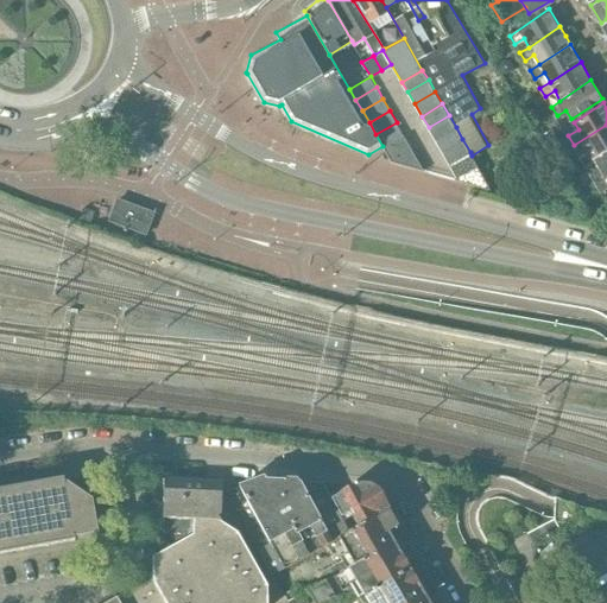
[(449,115),(429,127),(435,139),(456,127),(449,115)]
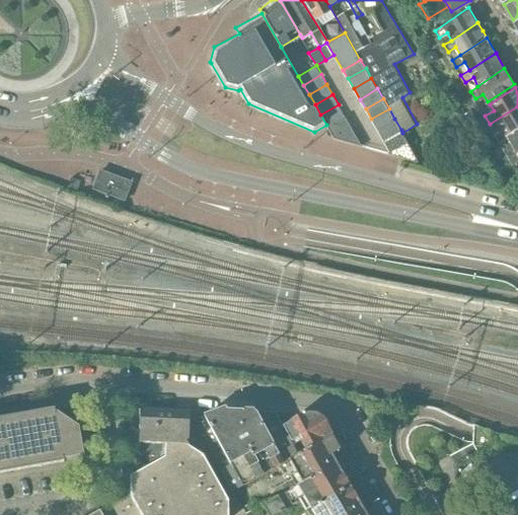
[(339,104),(320,115),(326,125),(328,128),(346,118),(339,104)]
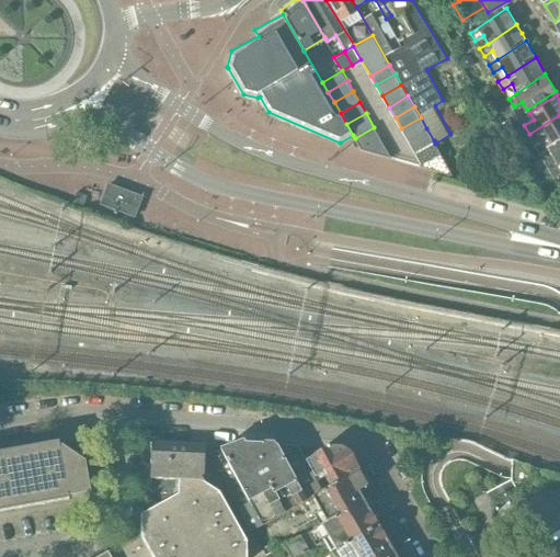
[(559,115),(529,134),(535,141),(544,137),(548,145),(559,138),(559,115)]
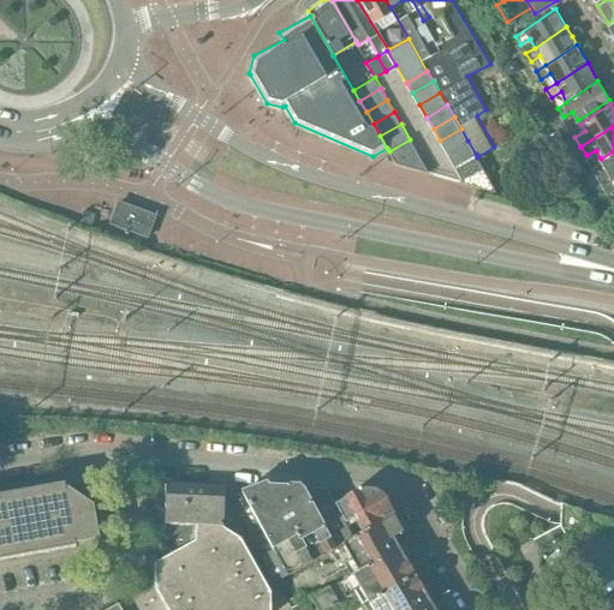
[(462,129),(440,141),(447,153),(468,141),(462,129)]
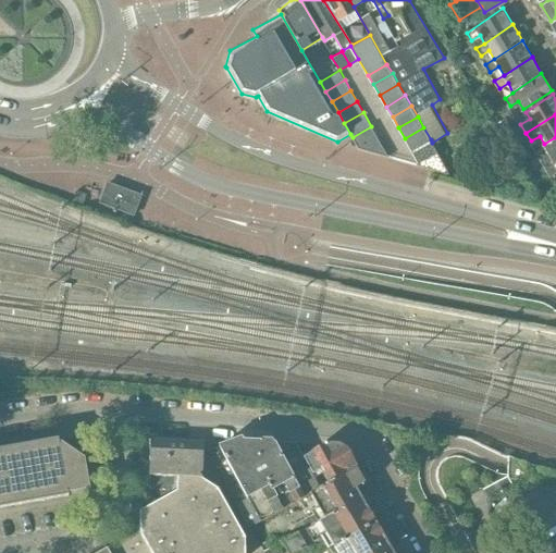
[(387,154),(371,126),(353,137),(358,146),(388,155),(387,154)]
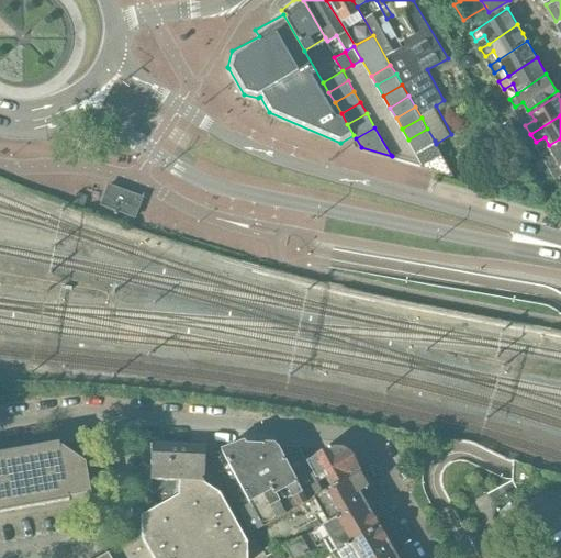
[(427,129),(408,140),(415,152),(435,141),(427,129)]
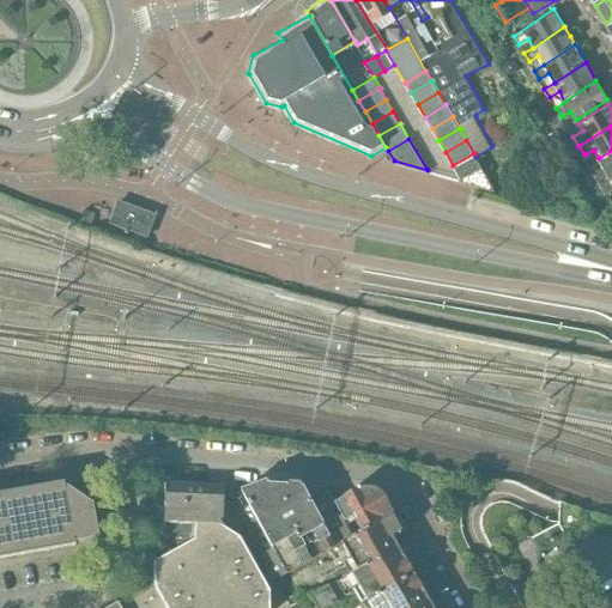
[(611,151),(599,158),(605,168),(595,174),(600,182),(611,175),(611,151)]
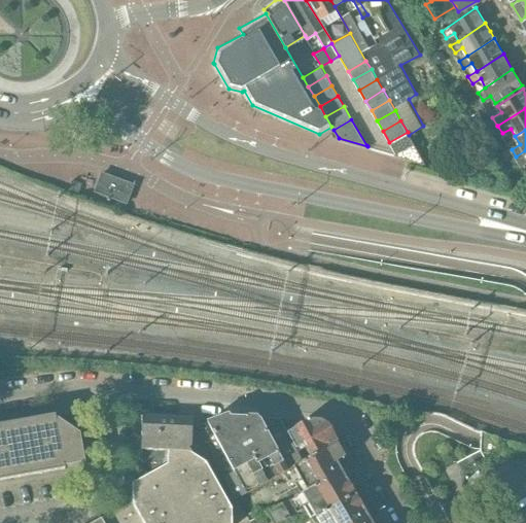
[(408,132),(389,142),(390,144),(396,154),(425,163),(409,135),(408,132)]
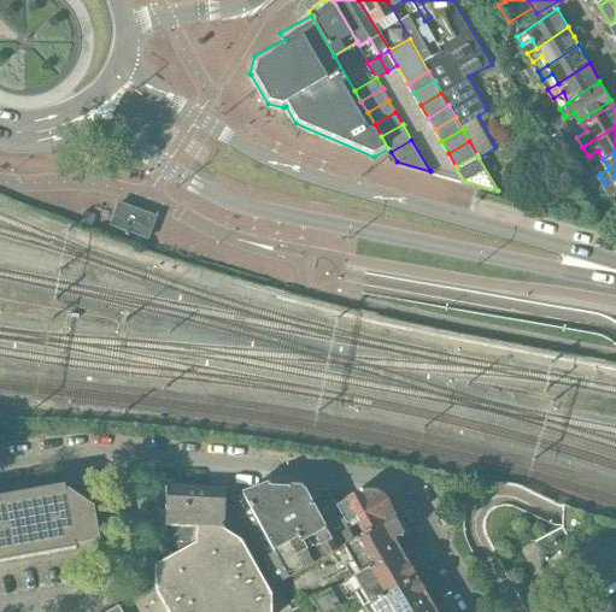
[(615,176),(604,183),(609,193),(615,188),(615,176)]
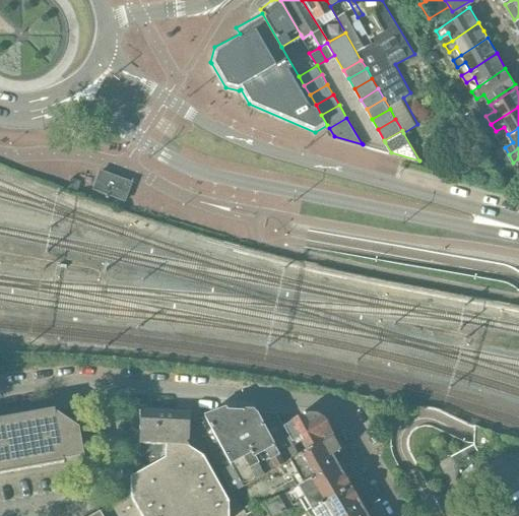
[(101,169),(93,186),(125,198),(132,181),(101,169)]
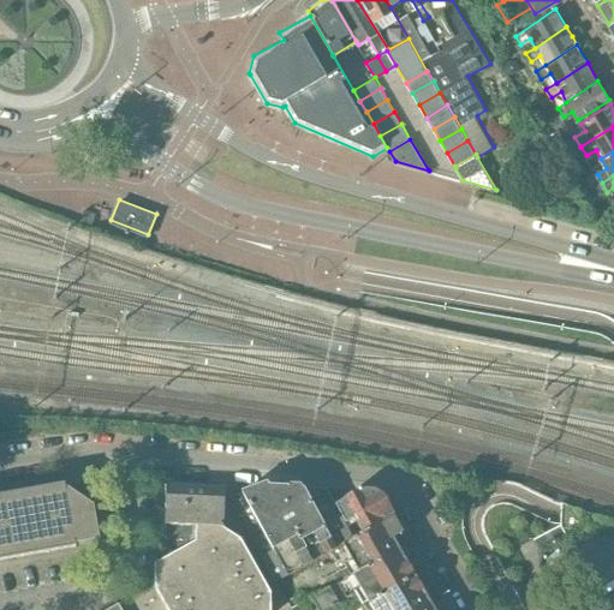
[(84,208),(81,217),(93,222),(96,211),(84,208)]
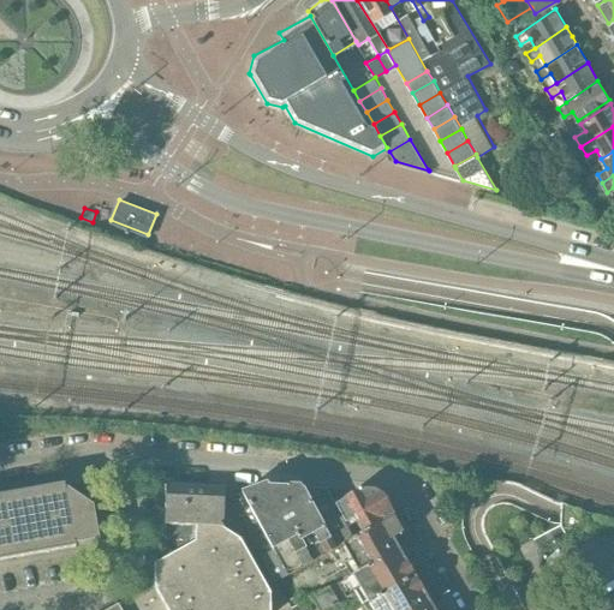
[(0,557),(47,549),(47,550),(51,549),(76,544),(76,542),(101,538),(95,502),(69,484),(65,485),(65,480),(39,485),(39,484),(35,485),(36,485),(0,491),(0,557)]
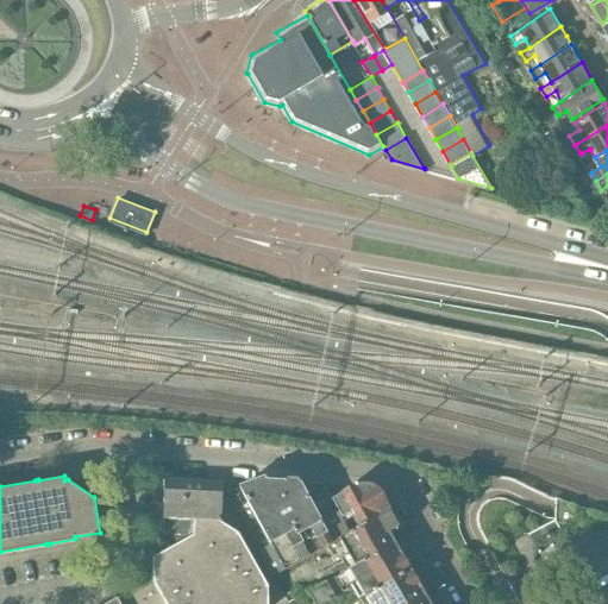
[(224,480),(207,479),(165,478),(163,516),(221,518),(224,480)]
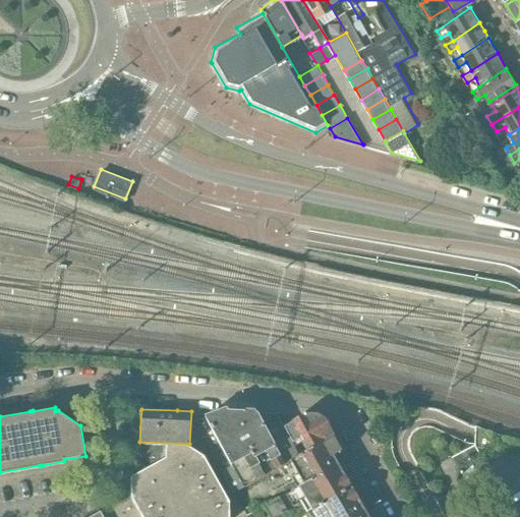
[(233,465),(225,470),(223,471),(232,487),(234,491),(290,459),(299,454),(284,425),(276,411),(222,409),(206,415),(233,465)]
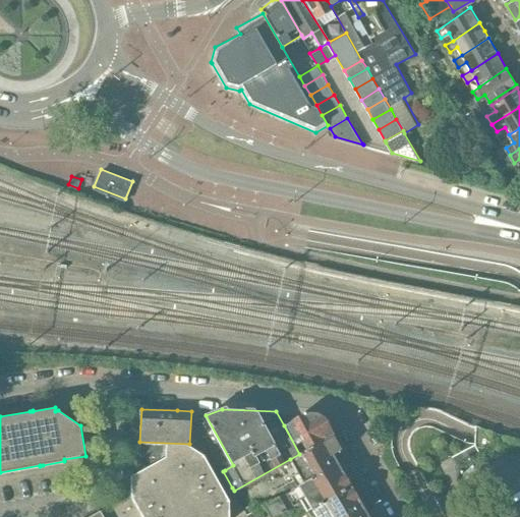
[(333,435),(323,416),(319,418),(316,413),(303,412),(290,419),(291,421),(284,425),(299,454),(308,449),(333,435)]
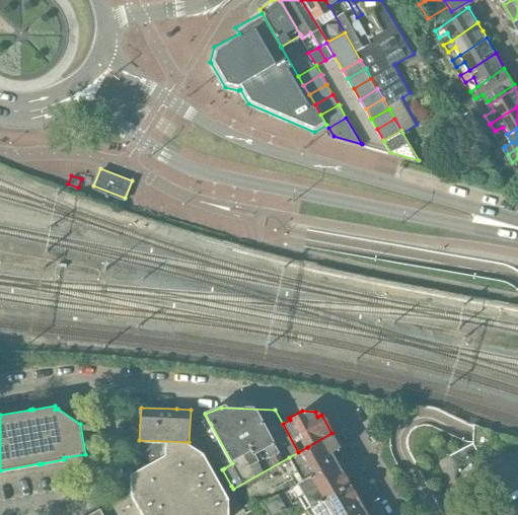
[(340,446),(331,433),(307,447),(298,452),(289,457),(296,470),(291,473),(292,476),(274,487),(278,494),(337,461),(331,451),(340,446)]
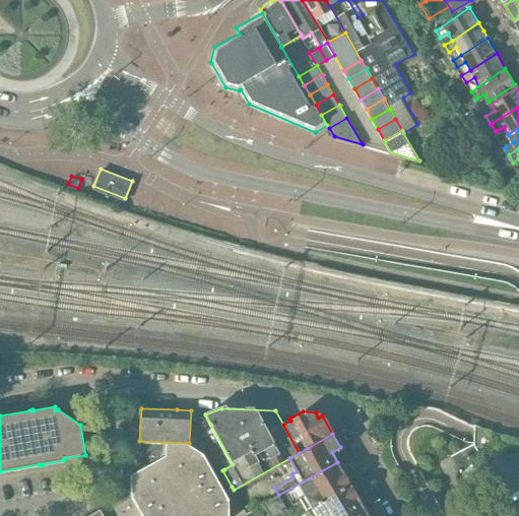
[(229,515),(229,499),(224,490),(232,487),(222,470),(215,473),(204,452),(189,443),(139,441),(140,457),(145,466),(131,474),(131,494),(143,515),(229,515)]
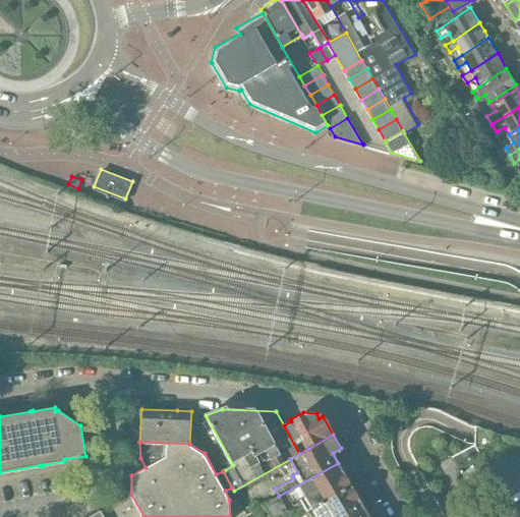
[(279,496),(265,504),(272,516),(274,516),(301,502),(307,511),(352,485),(338,463),(279,496)]
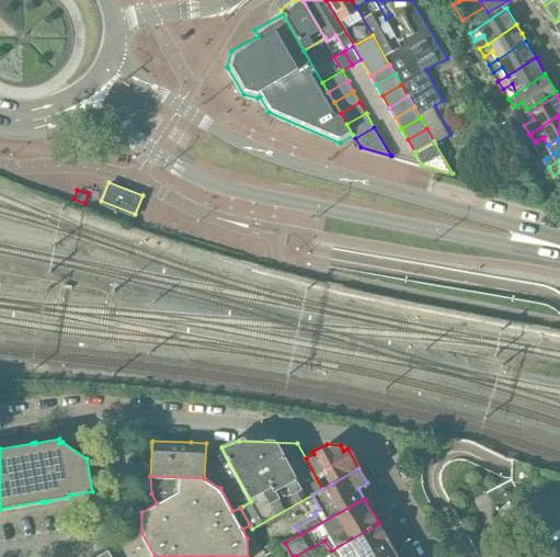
[(379,523),(331,550),(334,556),(376,556),(393,547),(388,538),(379,523)]
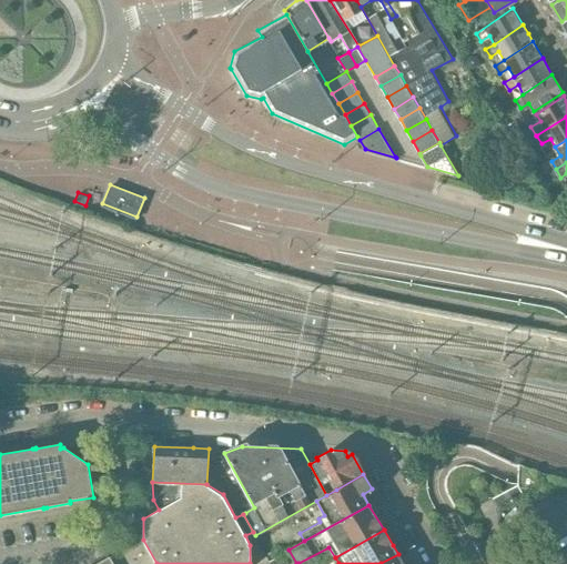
[(157,563),(143,540),(142,539),(95,563),(157,563)]
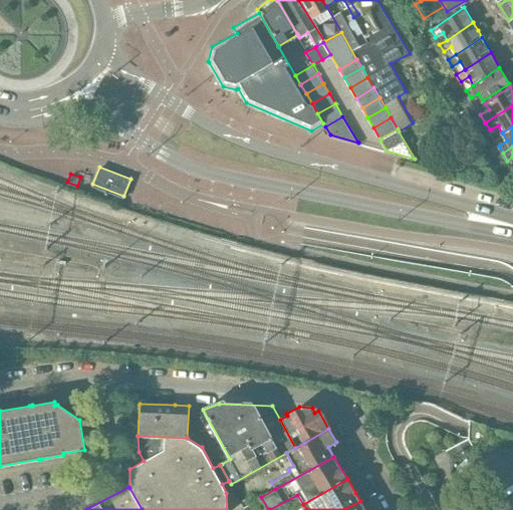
[(244,506),(255,500),(250,492),(240,497),(244,506)]
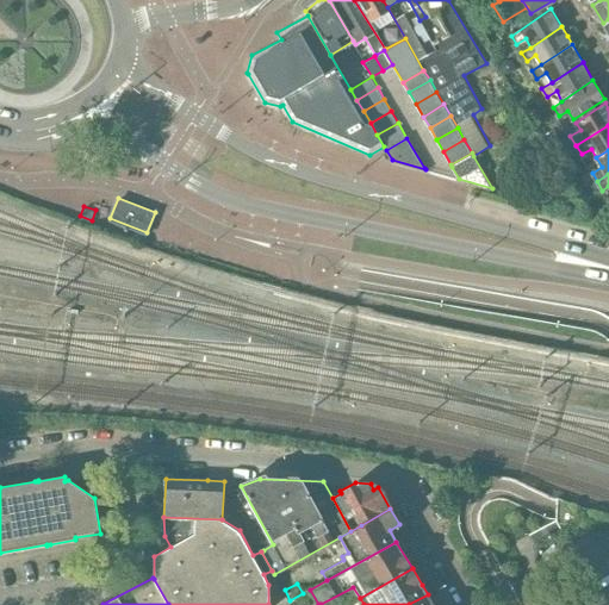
[(608,587),(576,604),(608,604),(608,587)]
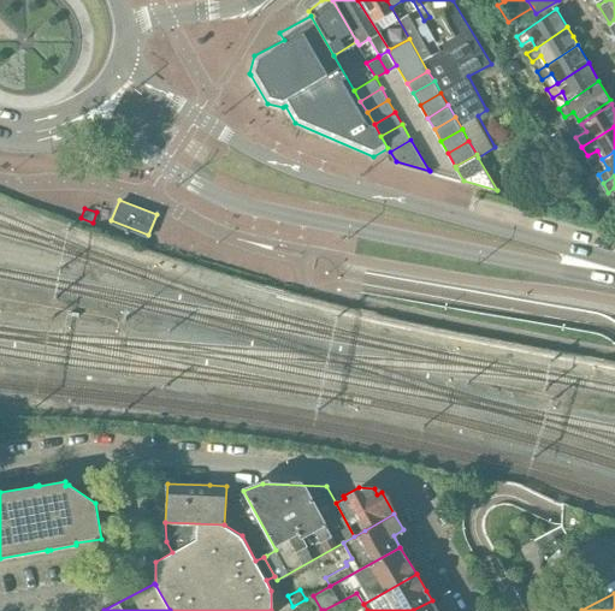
[(306,599),(293,606),(295,610),(311,610),(312,610),(306,599)]
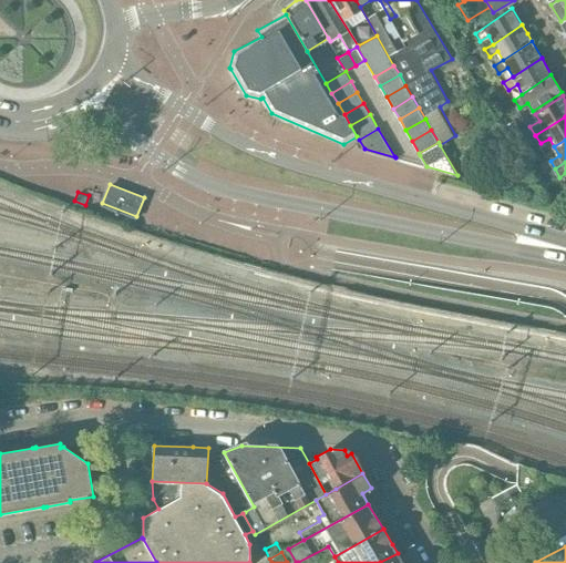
[(402,562),(398,553),(380,562),(402,562)]
